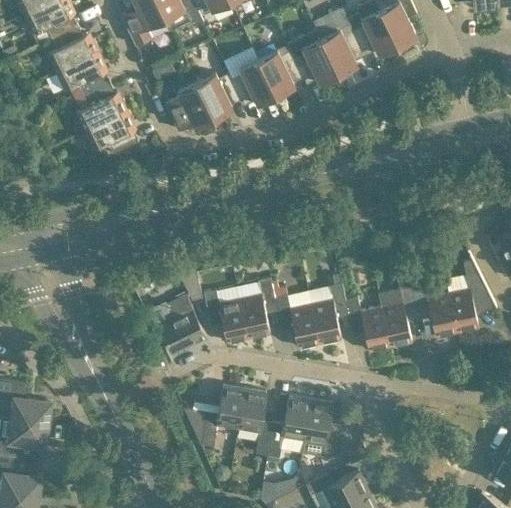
[(53,0),(14,0),(22,15),(53,0)]
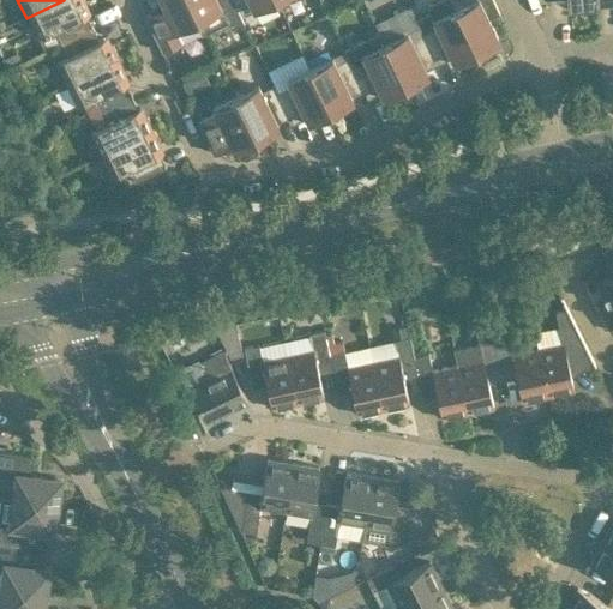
[(80,8),(84,6),(82,0),(64,0),(26,18),(38,41),(47,37),(49,42),(43,44),(48,54),(60,48),(60,47),(91,31),(85,18),(80,8)]
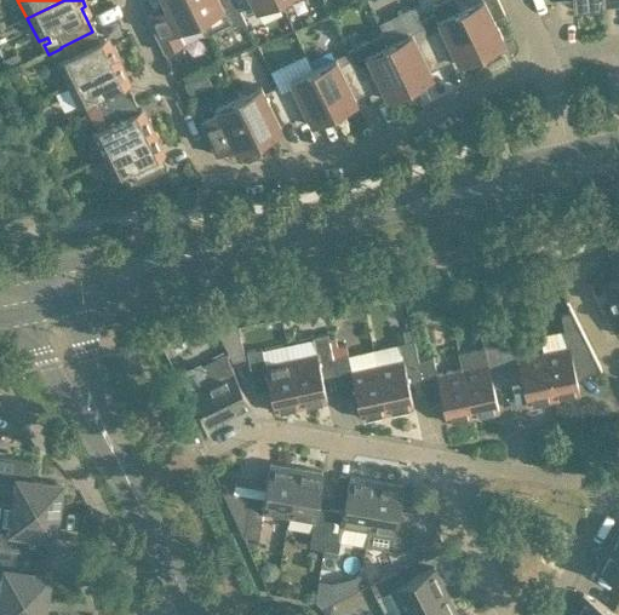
[(199,23),(187,0),(159,0),(165,10),(145,19),(162,56),(182,46),(176,34),(199,23)]
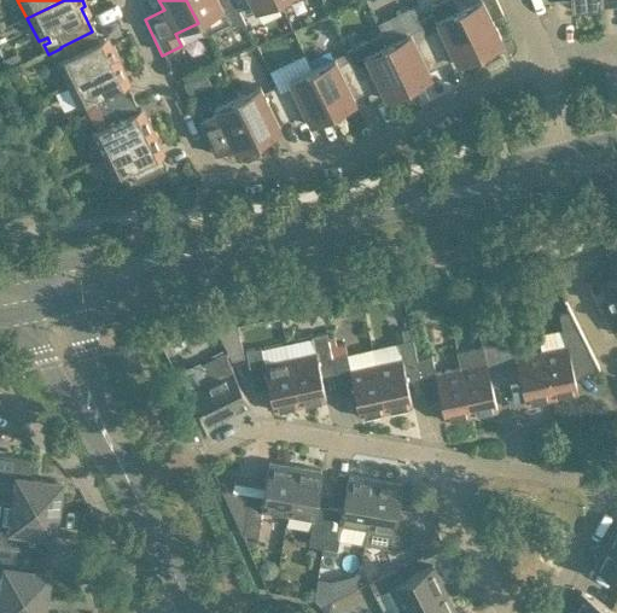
[(238,13),(231,0),(186,0),(198,23),(221,12),(232,34),(244,28),(238,13)]
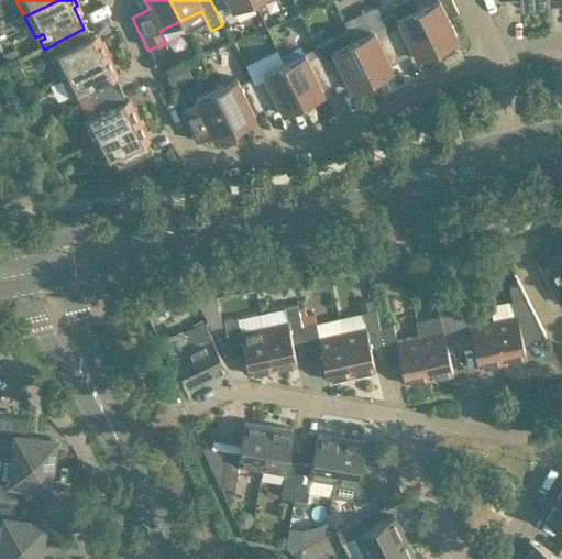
[(252,2),(250,0),(210,0),(217,12),(228,7),(231,12),(252,2)]
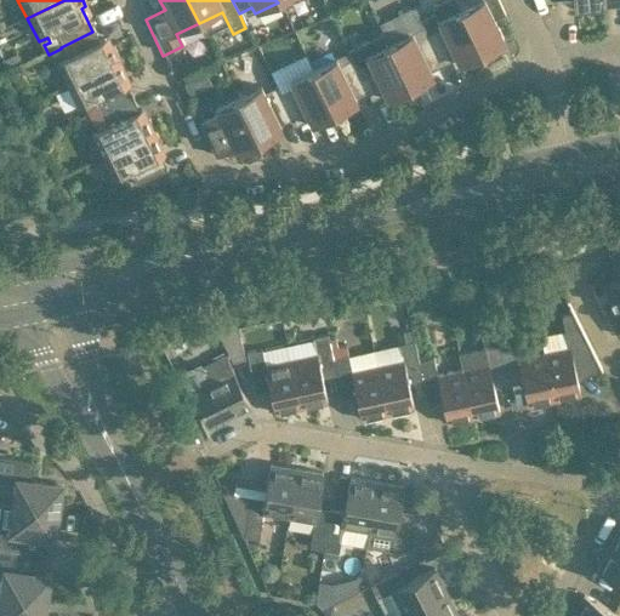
[(481,56),(459,12),(453,0),(448,0),(433,7),(431,13),(433,17),(421,23),(426,36),(442,68),(455,62),(456,64),(465,61),(466,63),(481,56)]
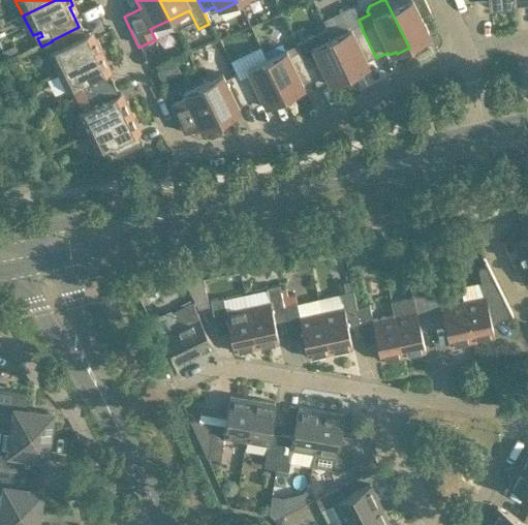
[(420,19),(429,14),(422,0),(408,0),(409,1),(391,10),(409,48),(422,41),(421,39),(428,36),(420,19)]
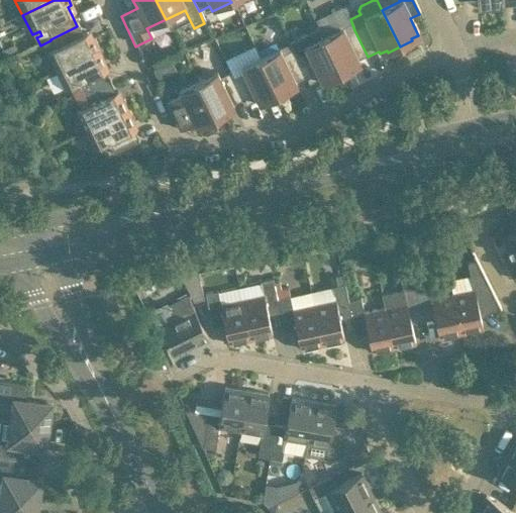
[(99,53),(94,41),(90,43),(86,35),(82,36),(77,26),(50,39),(50,40),(56,49),(45,55),(55,74),(99,53)]
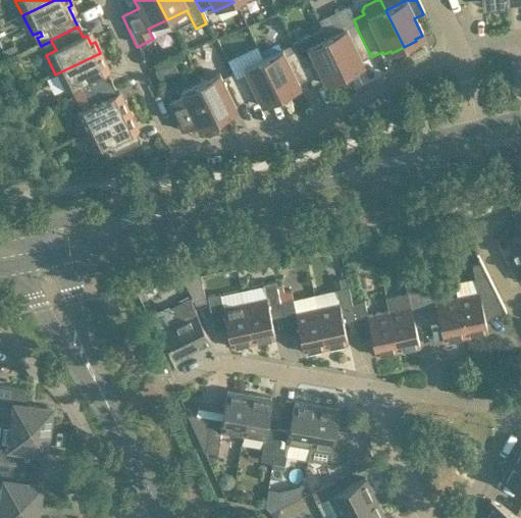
[(361,62),(371,57),(358,31),(348,36),(345,30),(325,40),(344,76),(356,70),(355,68),(362,64),(361,62)]
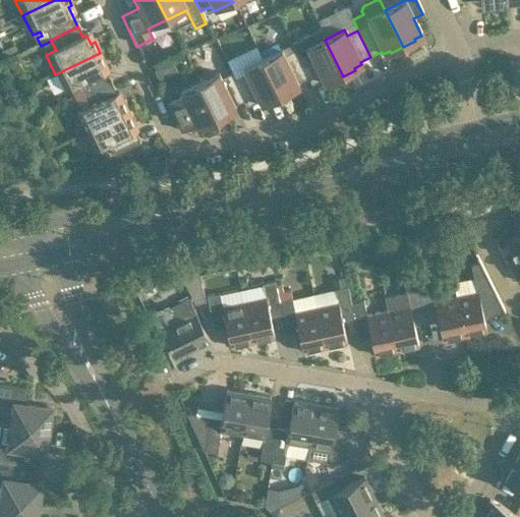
[(343,76),(325,40),(321,31),(291,45),(292,47),(295,53),(298,59),(297,59),(307,78),(306,78),(310,87),(322,81),(323,83),(330,79),(331,82),(343,76)]
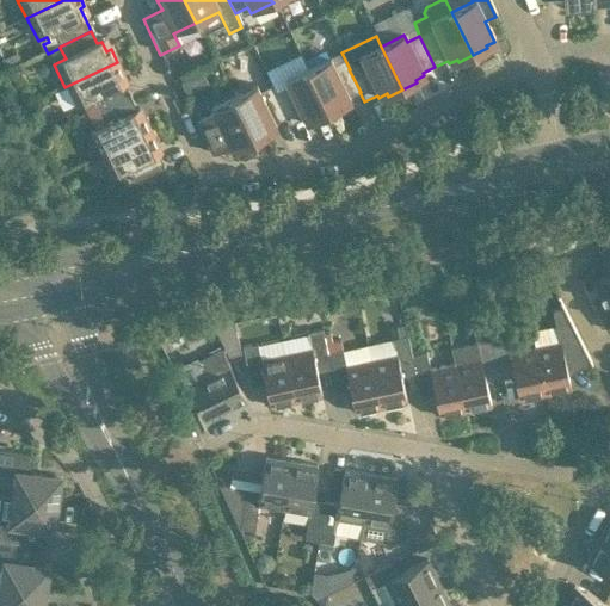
[(361,92),(349,69),(350,69),(346,62),(333,68),(330,61),(307,72),(327,115),(342,107),(340,105),(349,101),(347,99),(359,92),(361,92)]
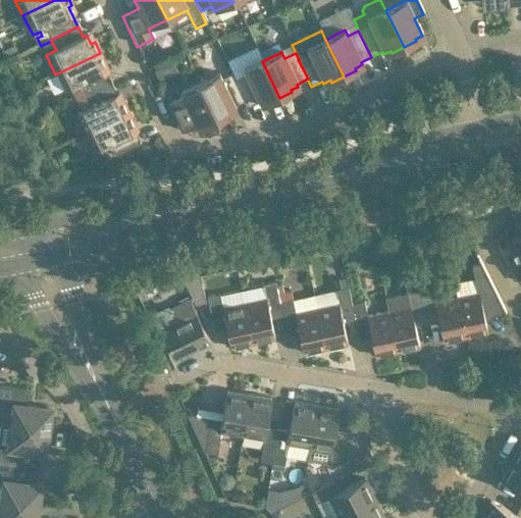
[(110,85),(105,74),(101,65),(105,63),(100,53),(55,74),(65,94),(80,87),(85,97),(110,85)]
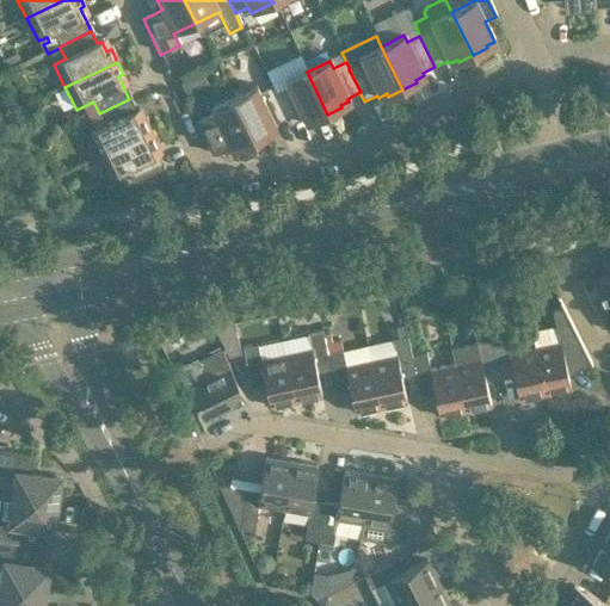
[(327,115),(307,72),(284,82),(288,91),(276,97),(287,119),(287,121),(289,127),(302,121),(303,123),(313,119),(314,122),(327,115)]
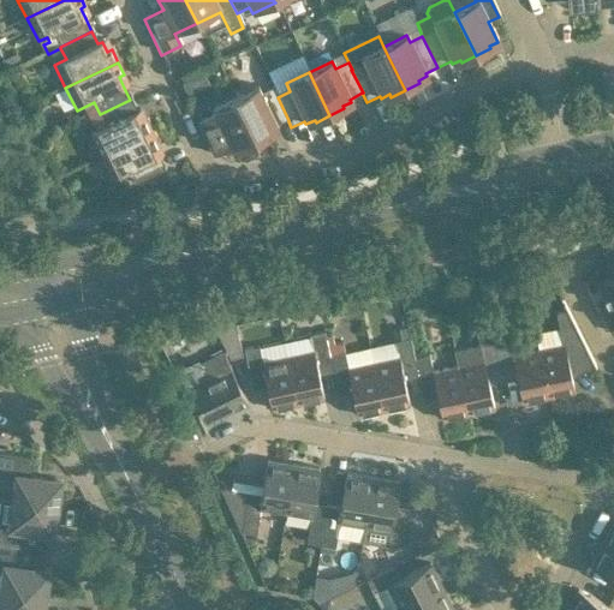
[(288,120),(273,89),(260,95),(257,89),(234,100),(255,143),(269,136),(268,133),(276,130),(275,127),(288,121),(288,120)]
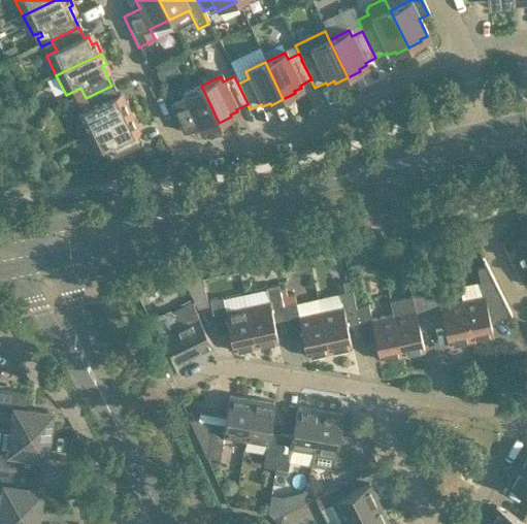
[(130,115),(125,103),(122,105),(117,97),(111,86),(86,98),(91,109),(76,117),(86,136),(130,115)]
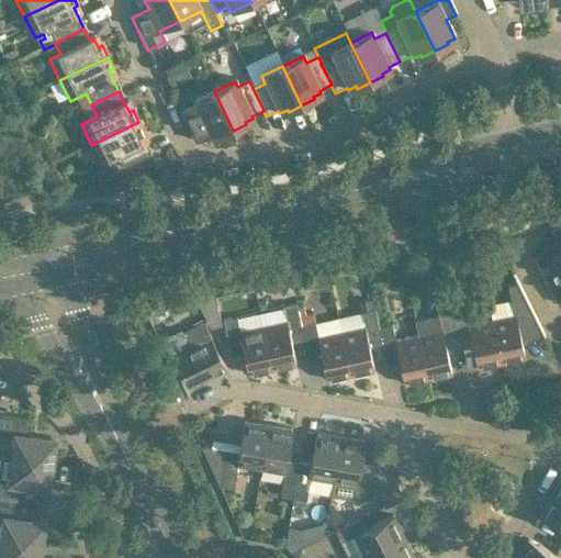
[(233,131),(214,91),(193,101),(197,107),(184,113),(187,118),(183,120),(194,144),(210,136),(212,138),(220,135),(221,137),(233,131)]
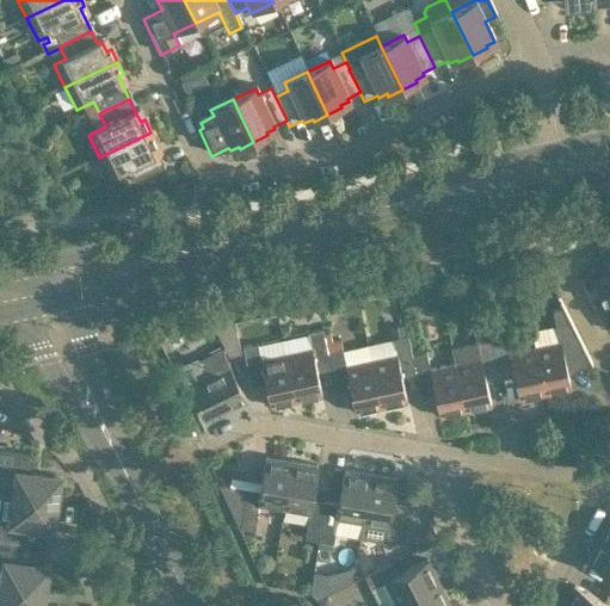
[(153,147),(156,144),(151,133),(99,158),(110,180),(125,172),(131,185),(164,169),(158,158),(153,147)]
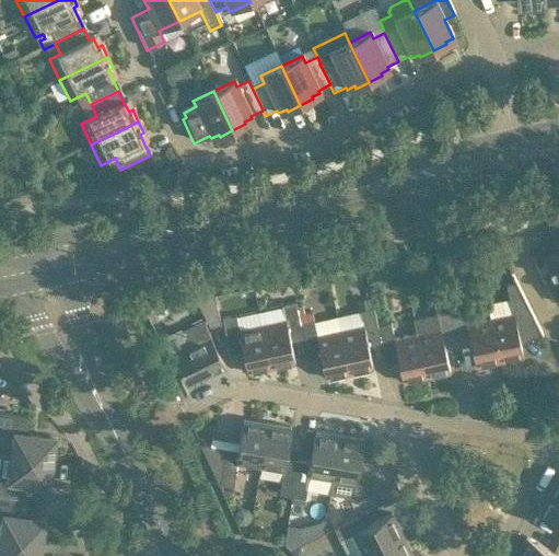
[(558,281),(558,227),(548,233),(558,253),(543,261),(555,285),(558,281)]
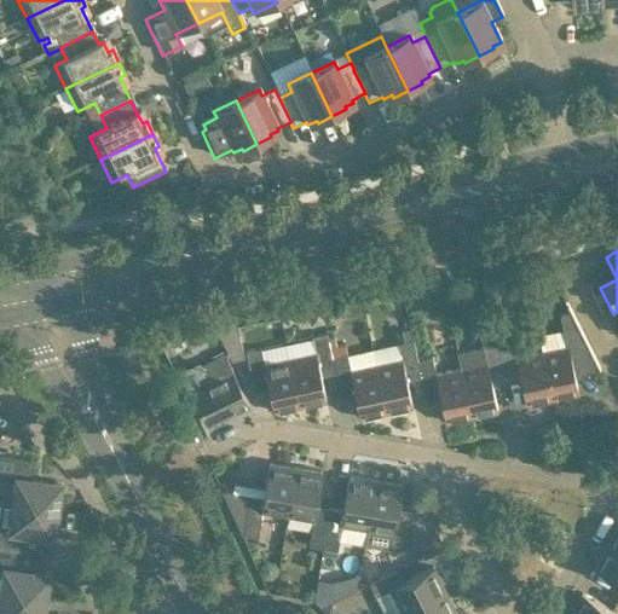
[(566,307),(566,308),(565,308),(569,314),(558,317),(566,349),(541,355),(550,403),(577,397),(572,374),(595,369),(598,374),(599,372),(566,307)]
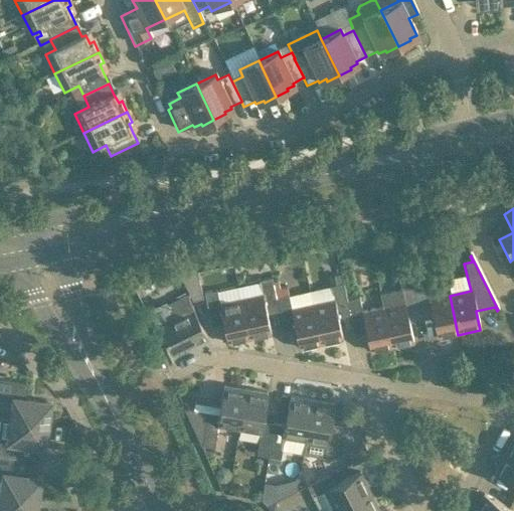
[(261,297),(239,302),(248,340),(271,336),(265,308),(276,306),(275,300),(271,284),(272,284),(271,281),(258,284),(261,297)]
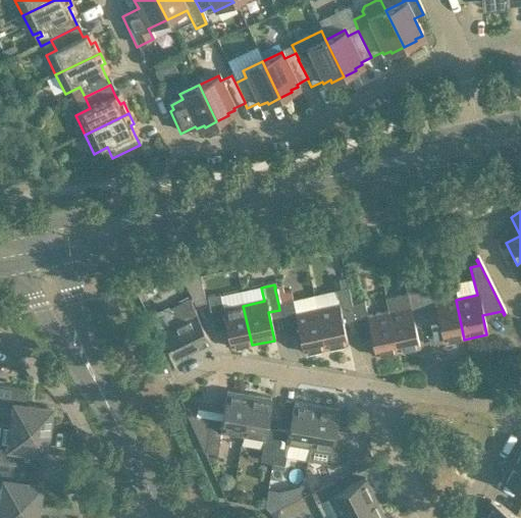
[(341,317),(352,315),(351,308),(347,290),(333,293),(336,306),(315,311),(324,351),(347,346),(341,317)]
